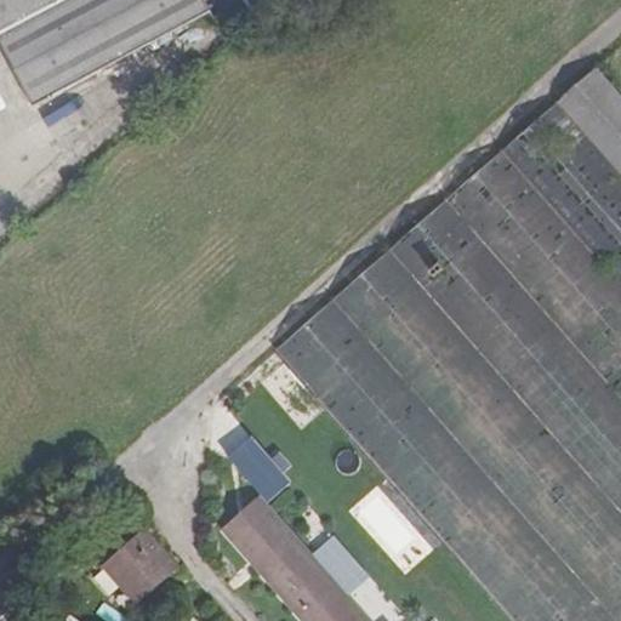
[(0,0),(0,45),(32,104),(209,11),(203,0),(0,0)]
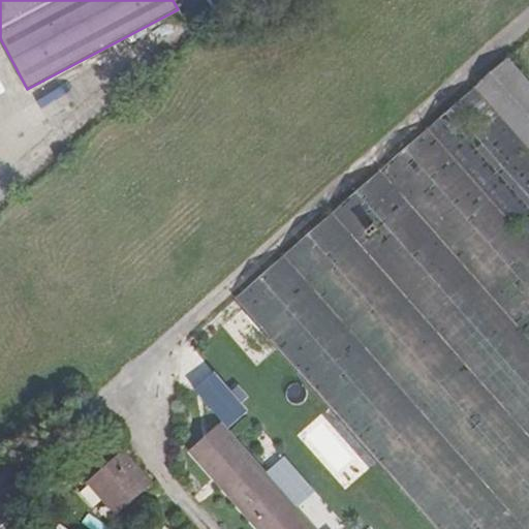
[(473,88),(528,150),(528,84),(507,59),(473,88)]
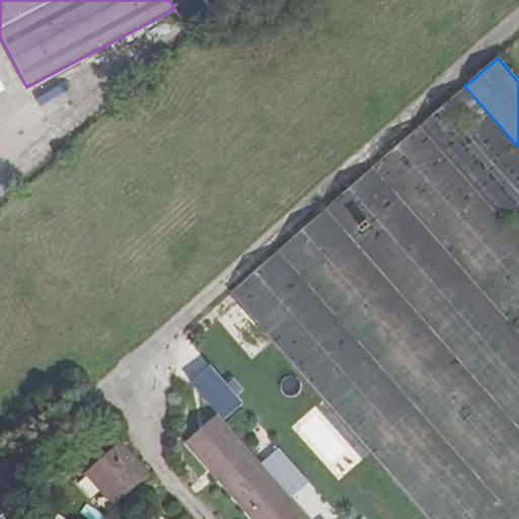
[(518,518),(518,147),(464,86),(228,295),(426,518),(518,518)]
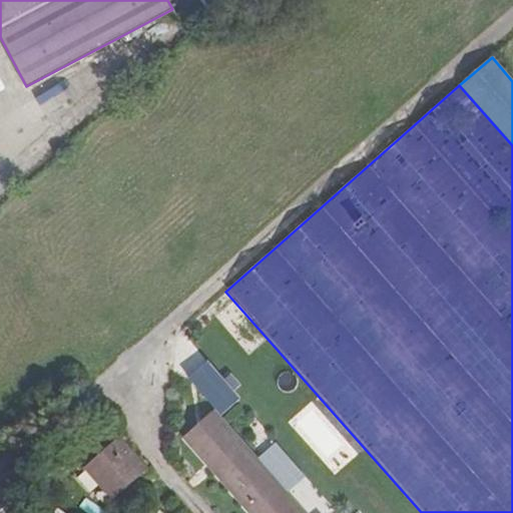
[(183,378),(202,360),(187,343),(167,361),(183,378)]
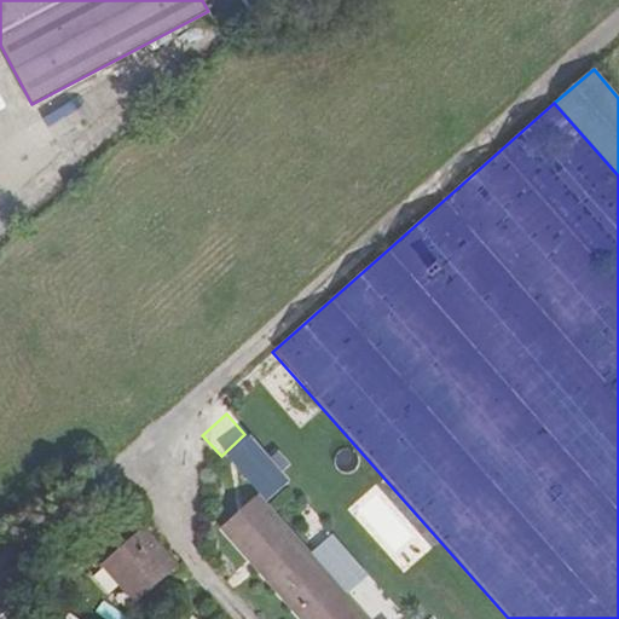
[(366,618),(258,496),(221,527),(301,618),(366,618)]
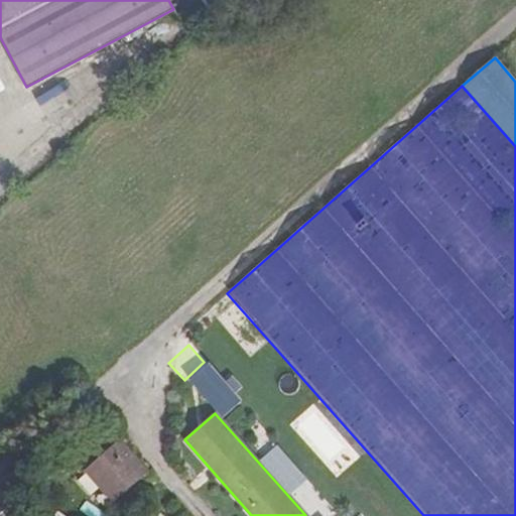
[(147,473),(119,440),(86,470),(113,501),(147,473)]
